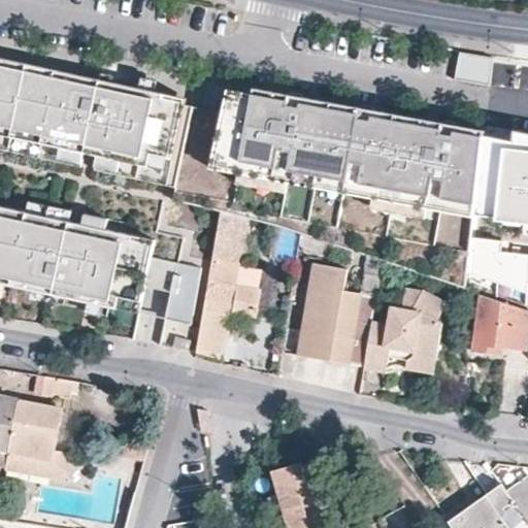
[(456,81),(491,87),(494,59),(460,54),(456,81)]
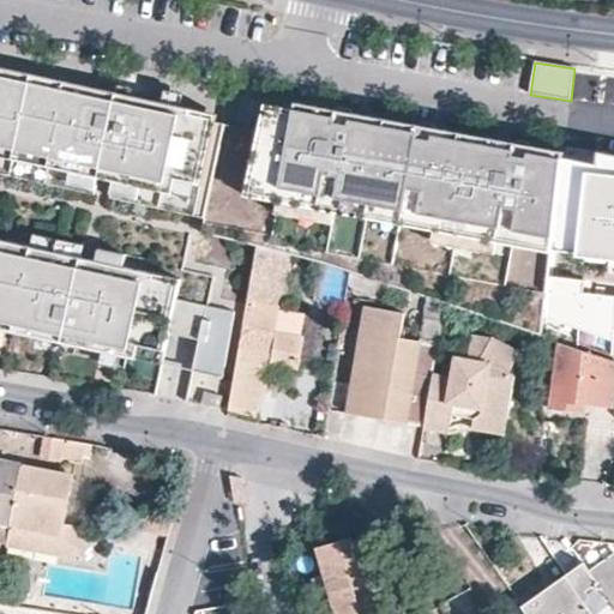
[(0,74),(215,121),(217,114),(0,67),(0,74)]
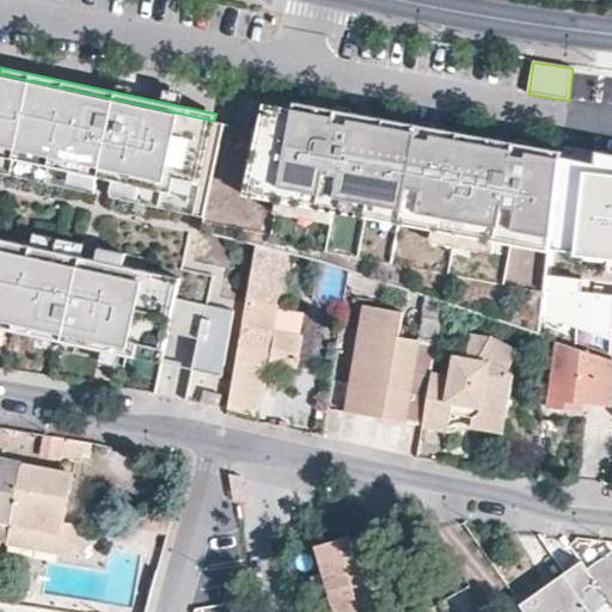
[(214,121),(0,74),(0,172),(80,190),(84,175),(99,177),(96,194),(159,207),(194,215),(204,216),(225,123),(214,121)]
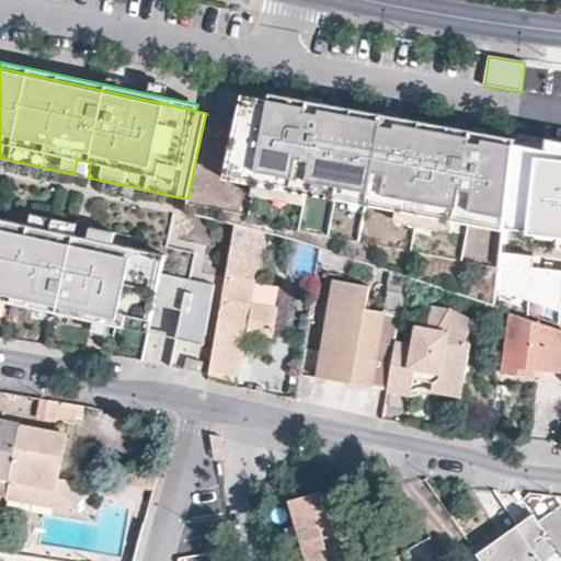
[(516,142),(267,94),(265,101),(239,95),(235,118),(206,113),(187,198),(185,205),(183,214),(232,224),(265,232),(319,245),(343,254),(391,270),(405,274),(492,302),(497,305),(499,292),(503,253),(506,229),(516,142)]
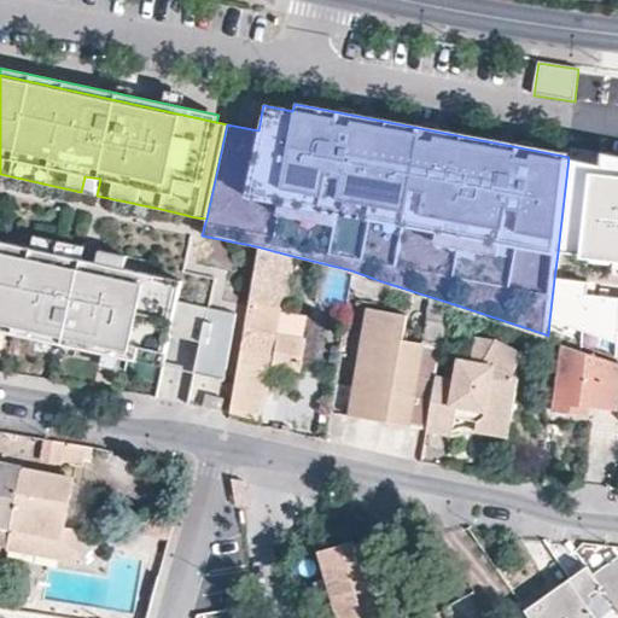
[(601,164),(569,157),(558,252),(617,260),(617,153),(604,151),(601,164)]
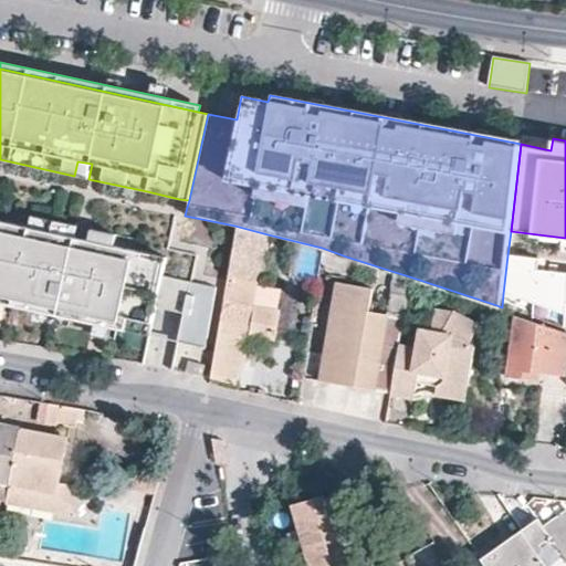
[(77,161),(74,176),(88,179),(92,164),(77,161)]
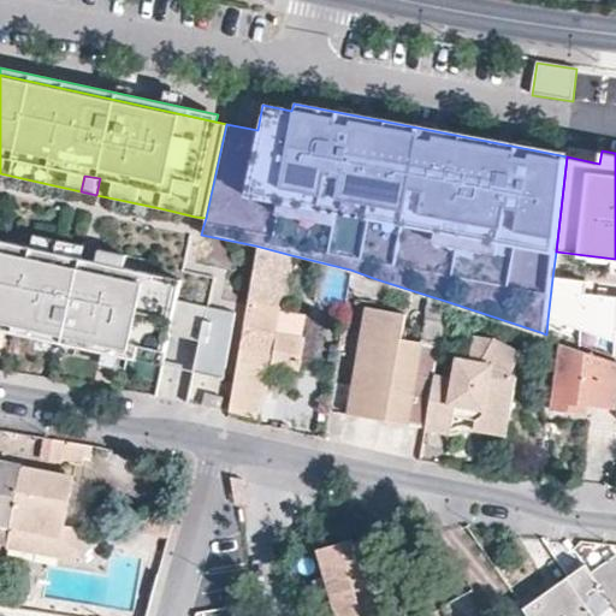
[(0,327),(78,345),(130,356),(132,343),(167,350),(171,333),(209,342),(213,321),(207,319),(209,306),(178,300),(183,279),(124,268),(126,256),(96,249),(94,261),(82,258),(83,246),(33,235),(29,247),(0,241),(0,327)]
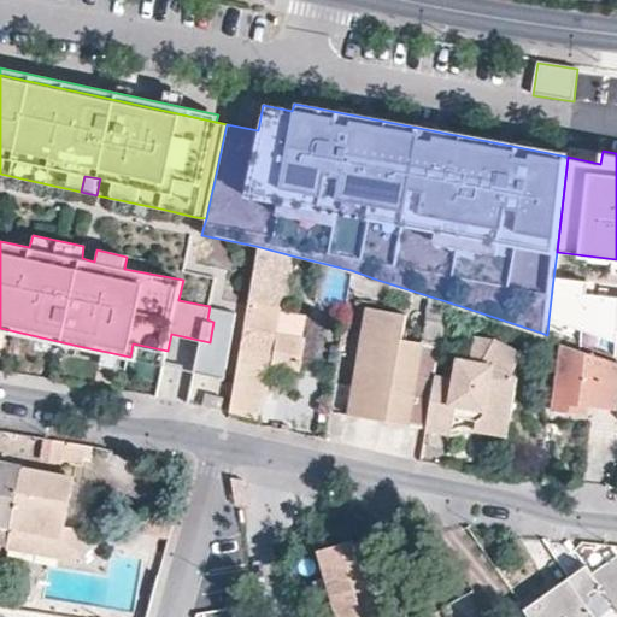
[(292,256),(256,246),(246,303),(229,410),(259,415),(262,398),(266,399),(271,365),(299,370),(304,338),(300,338),(275,333),(278,310),(278,307),(283,309),(292,256)]
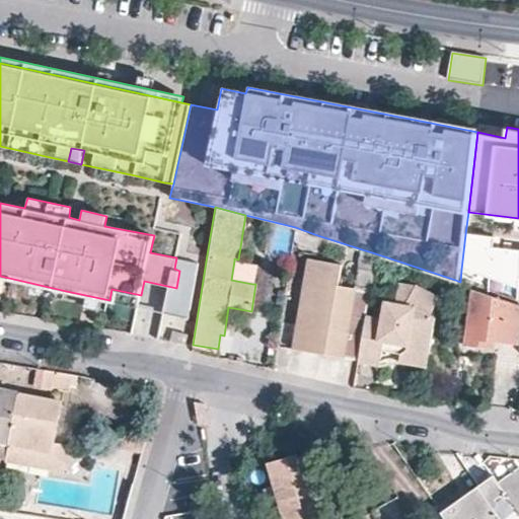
[(317,235),(295,227),(293,239),(314,245),(317,235)]
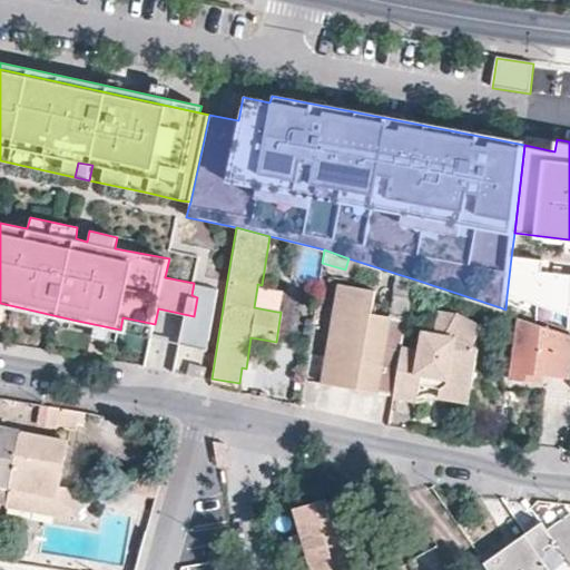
[(540,259),(511,257),(507,296),(569,316),(569,273),(540,271),(540,259)]
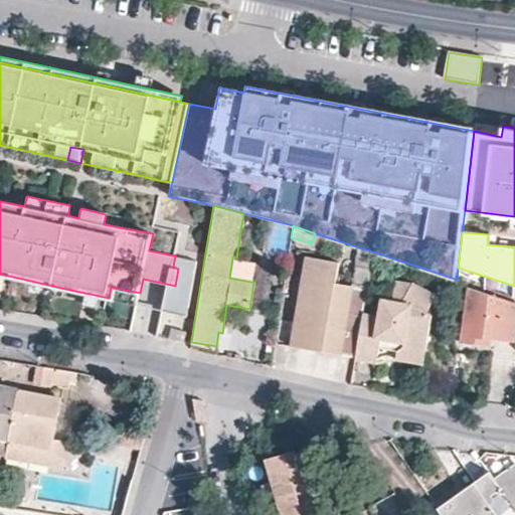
[(372,251),(359,247),(352,284),(335,282),(338,260),(307,255),(292,344),(356,355),(356,353),(357,346),(363,311),(372,251)]
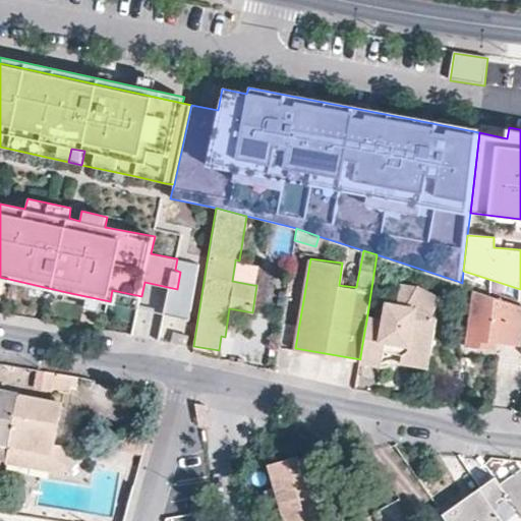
[(232,281),(253,285),(257,266),(235,262),(232,281)]
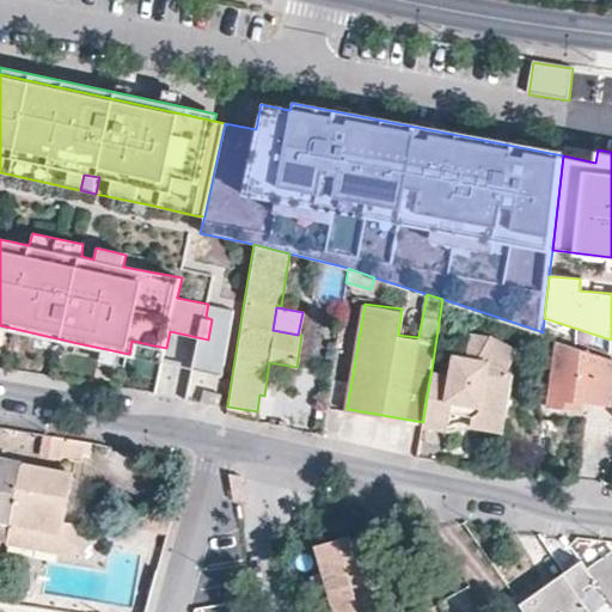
[(450,372),(432,369),(424,411),(450,415),(451,408),(452,395),(469,397),(476,403),(509,408),(515,365),(509,360),(521,340),(491,336),(481,352),(467,349),(465,355),(453,354),(450,372)]
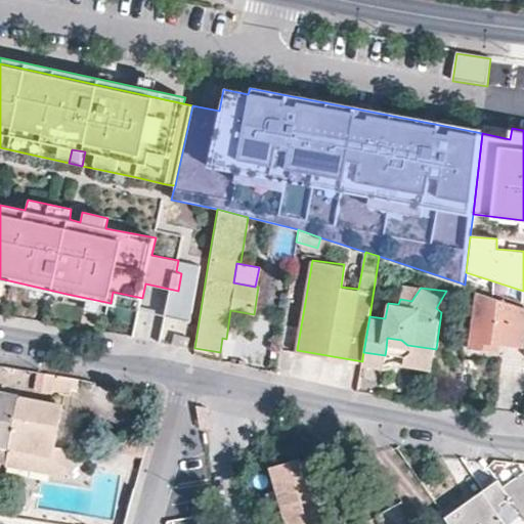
[(523,304),(477,289),(469,346),(492,349),(493,342),(501,343),(523,345),(523,304)]
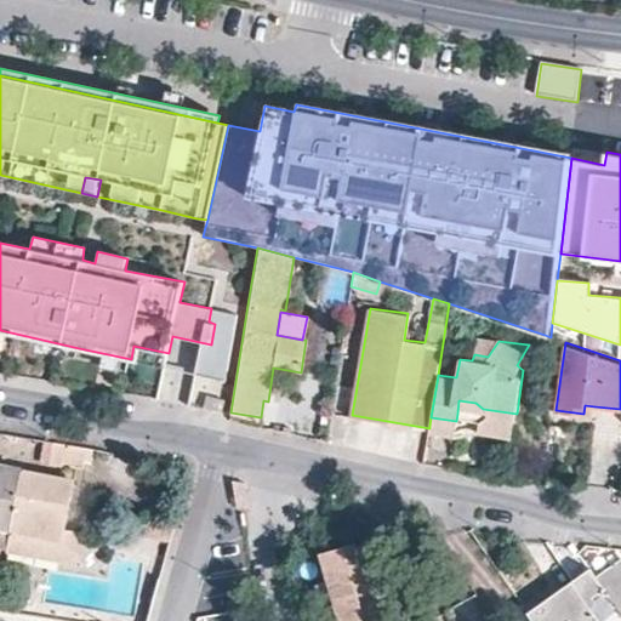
[(224,398),(206,394),(204,406),(221,410),(224,398)]
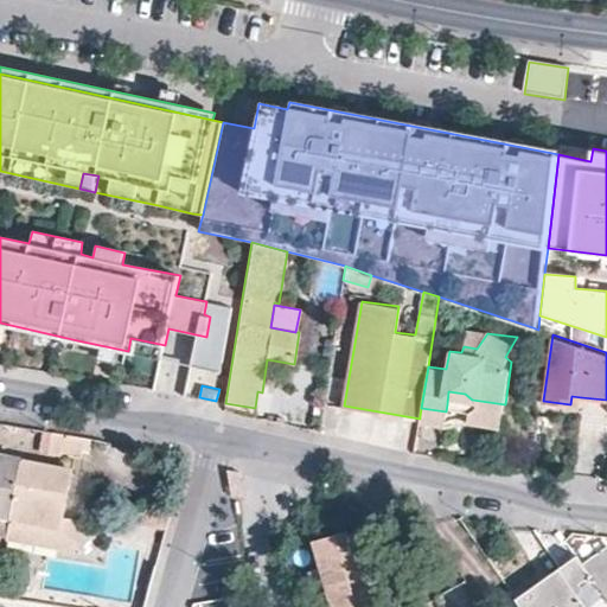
[(292,389),(283,388),(282,391),(279,391),(278,401),(289,403),(292,389)]
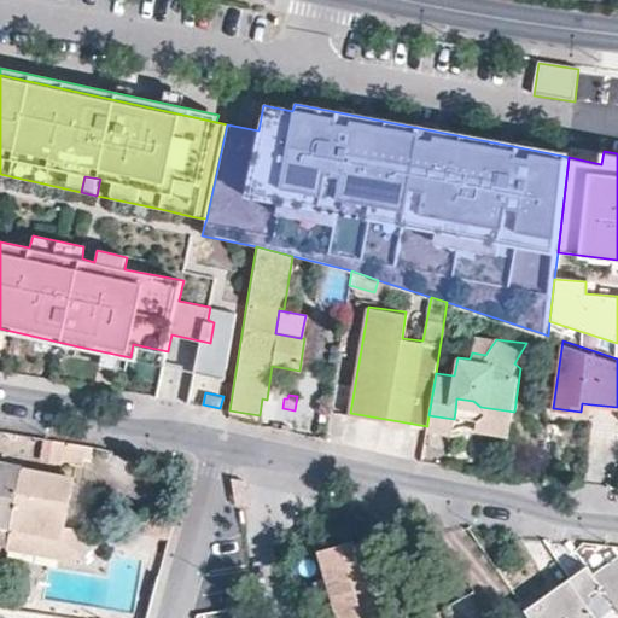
[(456,398),(455,412),(479,414),(478,421),(512,424),(514,412),(481,407),(473,401),(456,398)]
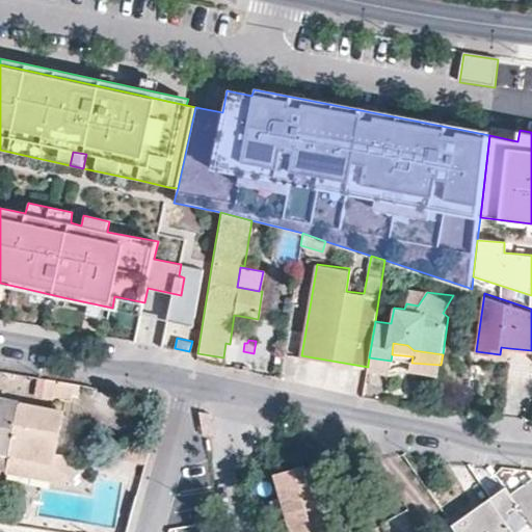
[(508,355),(509,348),(501,347),(500,354),(508,355)]
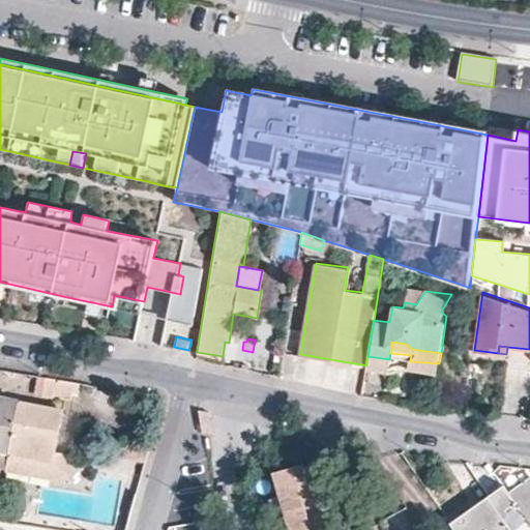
[(389,359),(367,356),(366,363),(388,365),(389,359)]
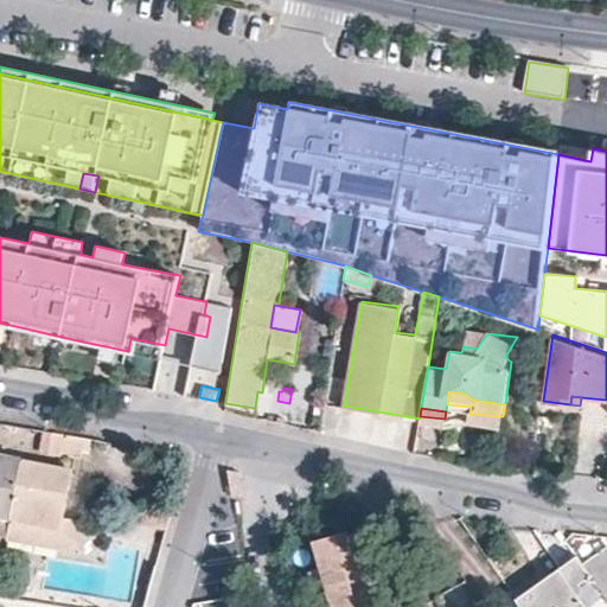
[(71,470),(0,455),(0,536),(6,537),(10,519),(61,530),(63,517),(71,470)]
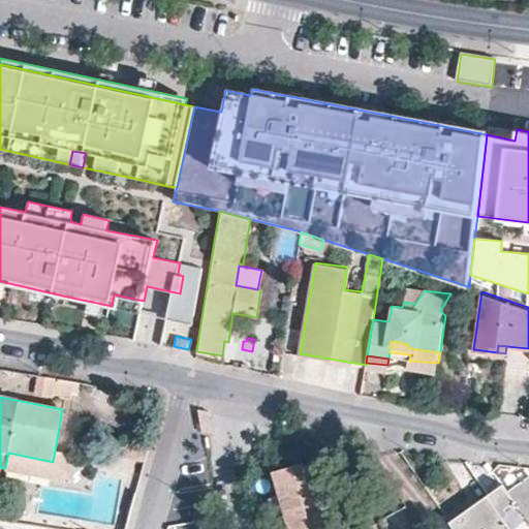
[(69,455),(55,450),(53,462),(8,453),(5,468),(5,472),(64,483),(69,455)]
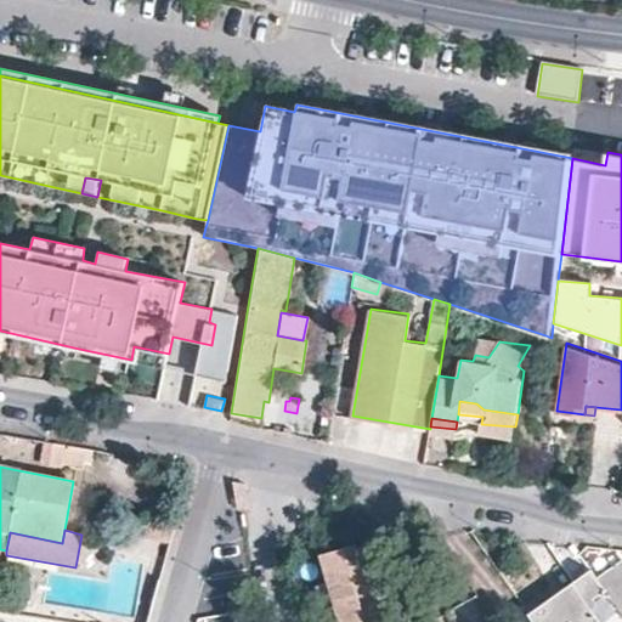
[(356,544),(338,549),(341,558),(360,554),(356,544)]
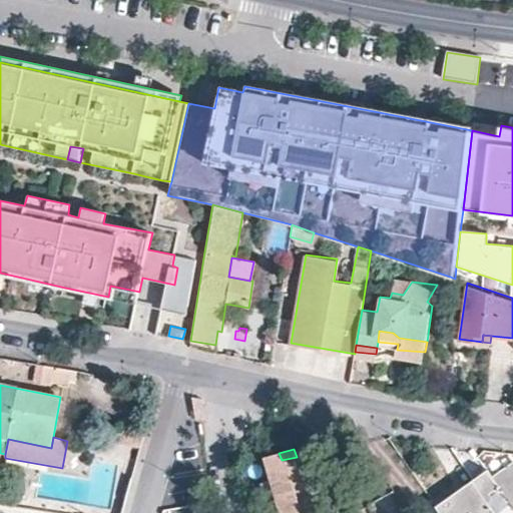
[(279,453),(264,457),(280,512),(318,512),(312,488),(325,485),(316,452),(297,457),(282,460),(279,453)]
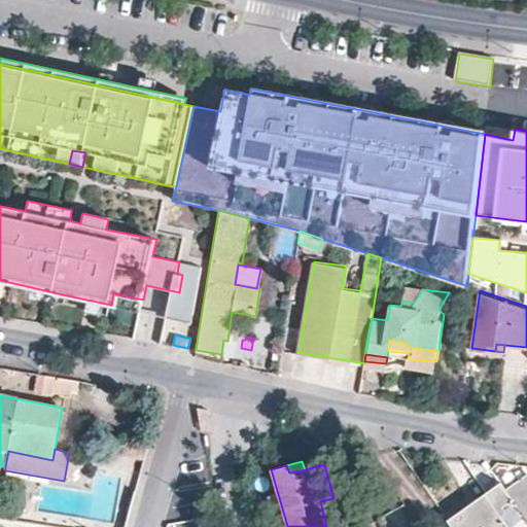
[(526,483),(522,477),(505,489),(526,520),(526,483)]
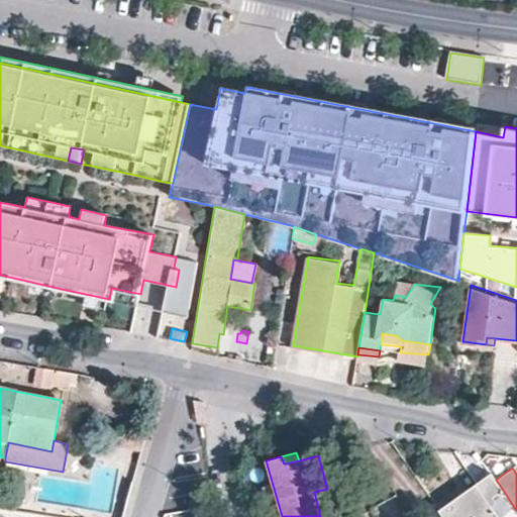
[(516,516),(516,510),(496,480),(491,474),(439,511),(443,516),(516,516)]
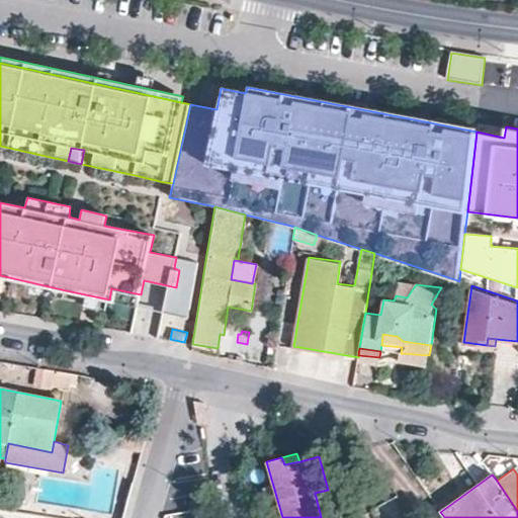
[(335,517),(328,490),(315,493),(321,517),(335,517)]
